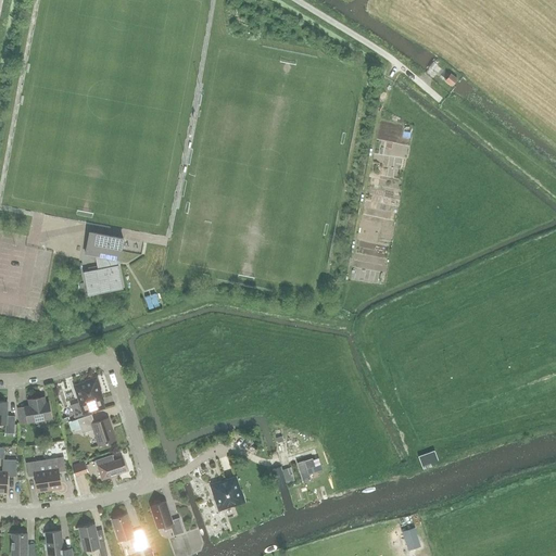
[(445,80),(452,86),(456,79),(450,74),(445,80)]
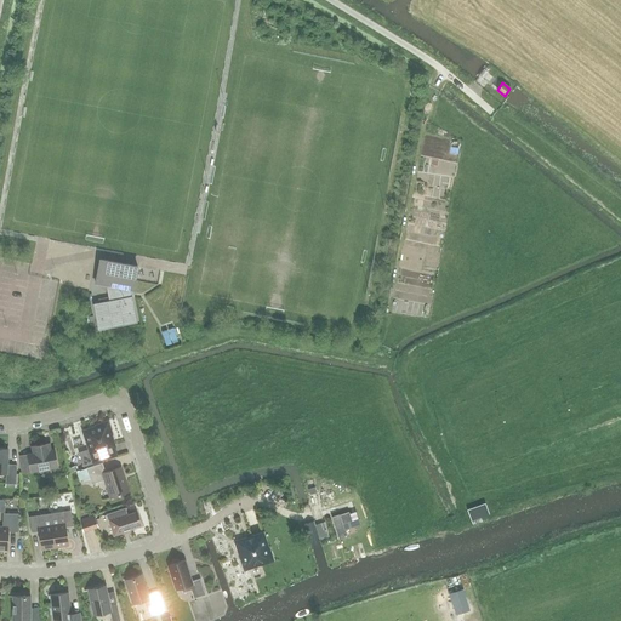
[(93,305),(98,329),(136,322),(131,297),(132,291),(137,267),(100,260),(95,284),(107,286),(109,296),(97,298),(98,303),(95,305),(93,305)]
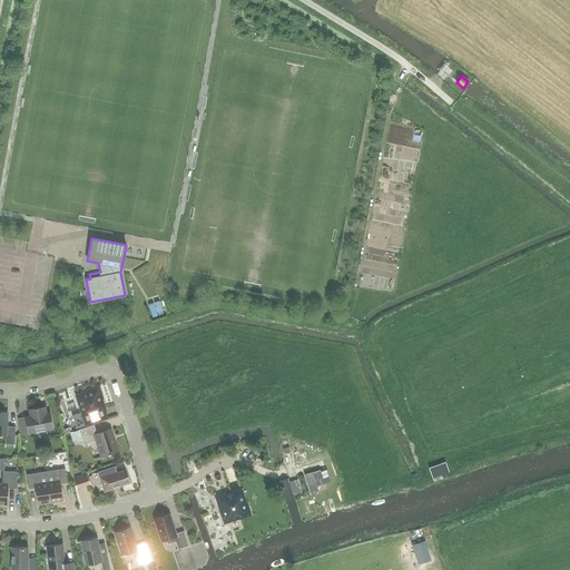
[(149,301),(154,313),(165,310),(160,297),(149,301)]
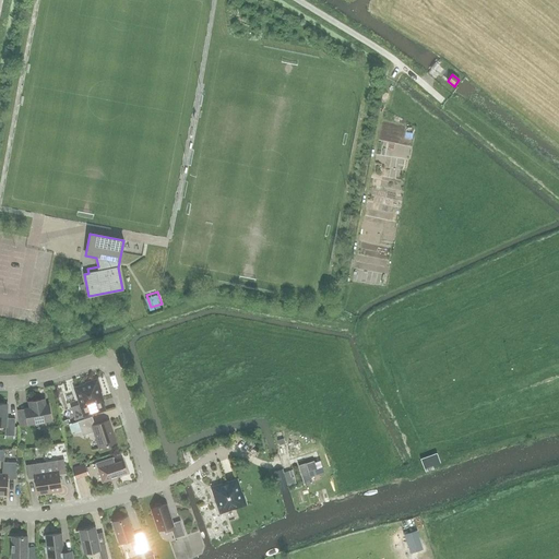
[(75,389),(81,404),(71,407),(75,420),(105,409),(98,391),(99,390),(96,380),(86,383),(87,384),(75,389)]
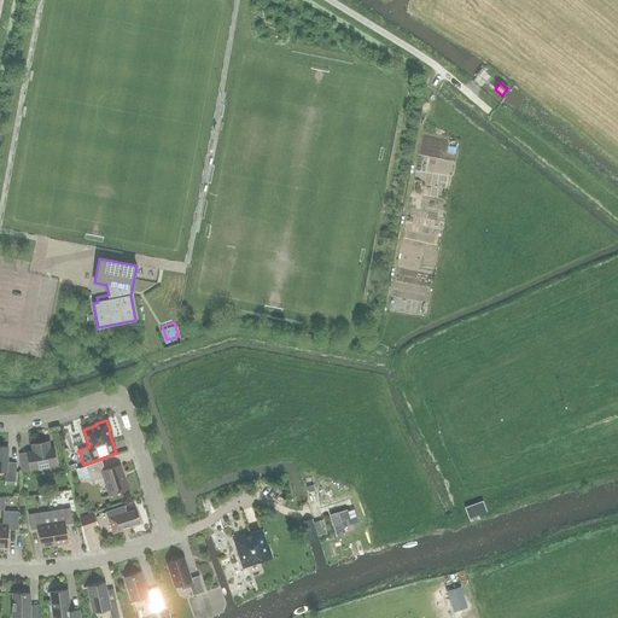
[(50,448),(48,441),(31,444),(33,452),(28,453),(29,464),(22,465),(23,471),(57,465),(54,448),(50,448)]
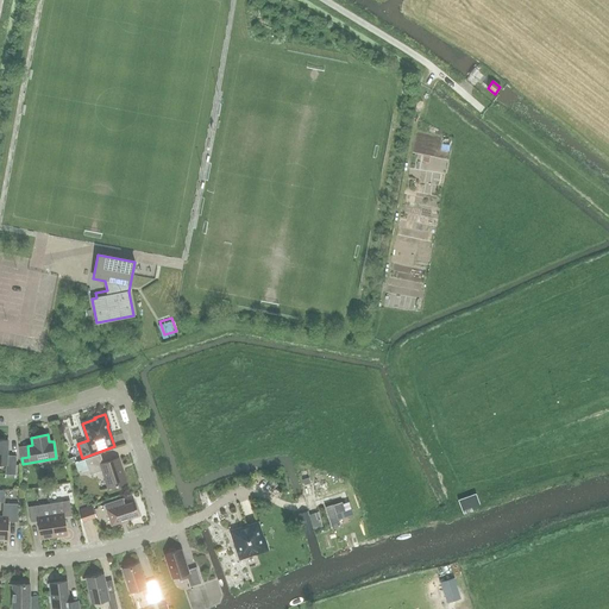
[(7,440),(0,439),(0,464),(6,465),(5,478),(16,478),(16,456),(7,456),(7,440)]
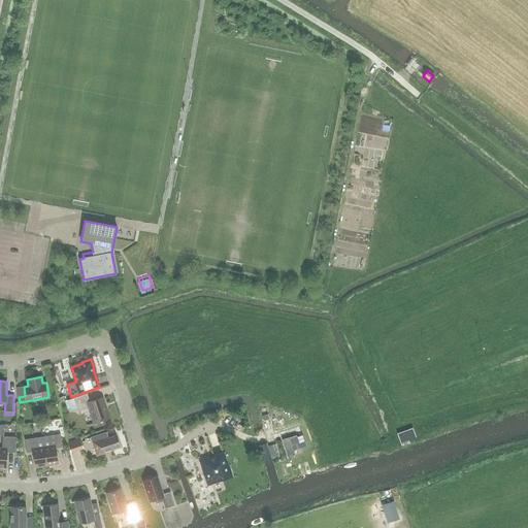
[(89,408),(94,424),(109,419),(102,397),(90,401),(87,393),(73,398),(67,400),(70,409),(76,407),(77,411),(89,408)]
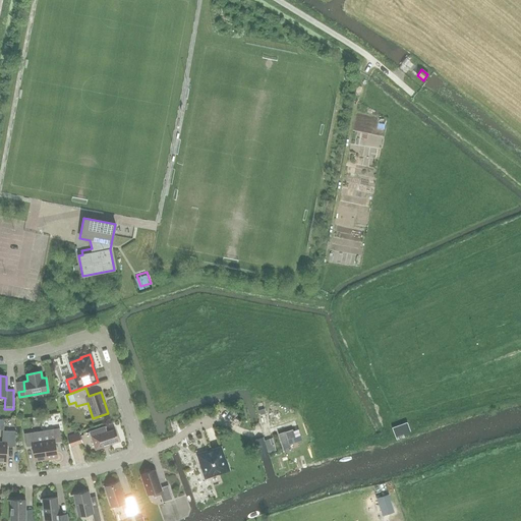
[(392,426),(397,440),(404,437),(403,433),(410,430),(407,421),(392,426)]
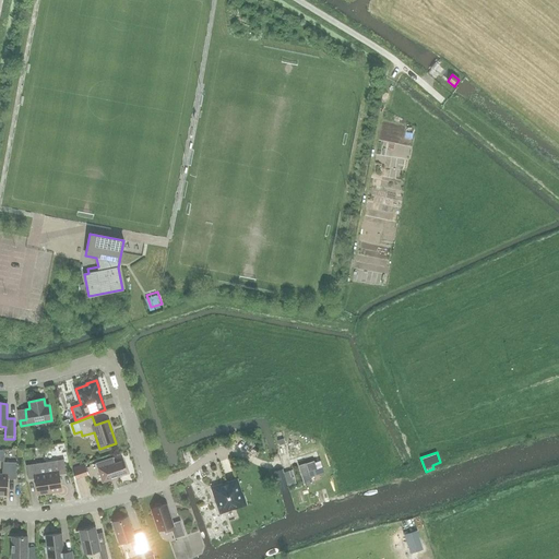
[(96,462),(97,467),(103,483),(118,477),(118,475),(126,473),(122,461),(115,463),(113,455),(96,462)]
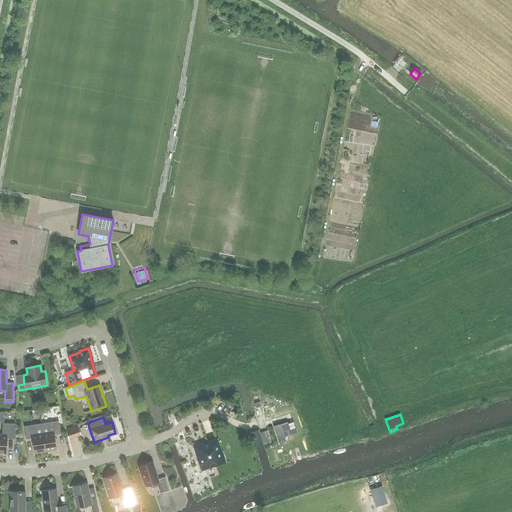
[(58,421),(41,423),(42,432),(45,451),(57,450),(54,434),(60,434),(58,421)]
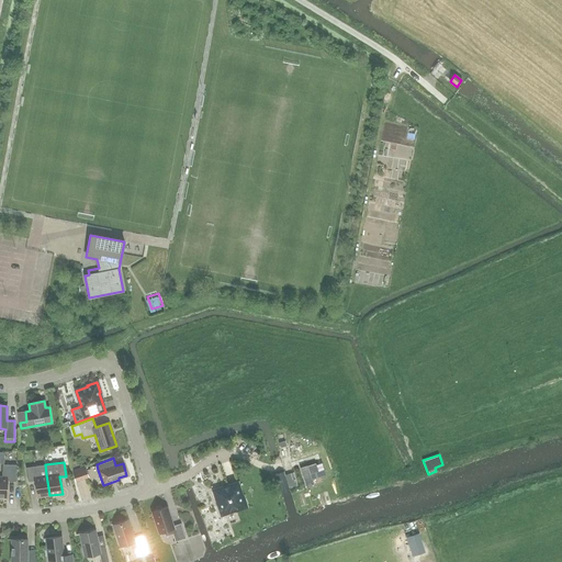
[(0,476),(0,497),(7,498),(8,481),(17,481),(17,465),(2,464),(2,476),(0,476)]
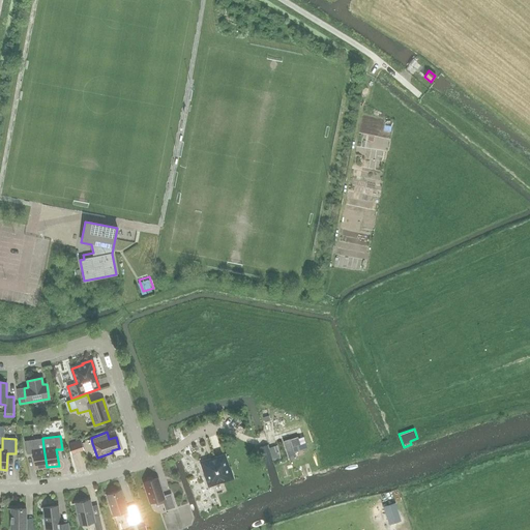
[(47,467),(43,447),(42,438),(25,441),(27,454),(33,453),(35,469),(47,467)]
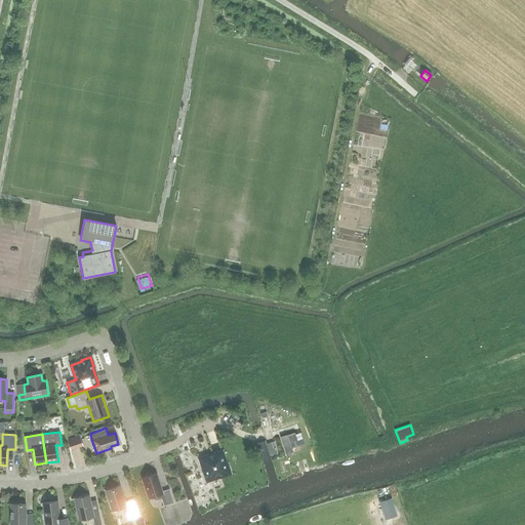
[(68,440),(71,450),(83,446),(80,436),(68,440)]
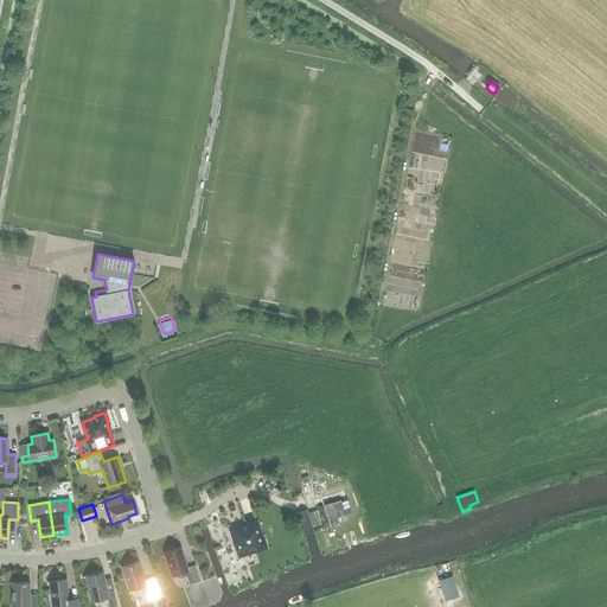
[(308,513),(307,509),(294,513),(298,523),(301,522),(305,534),(313,531),(312,528),(321,524),(317,510),(308,513)]
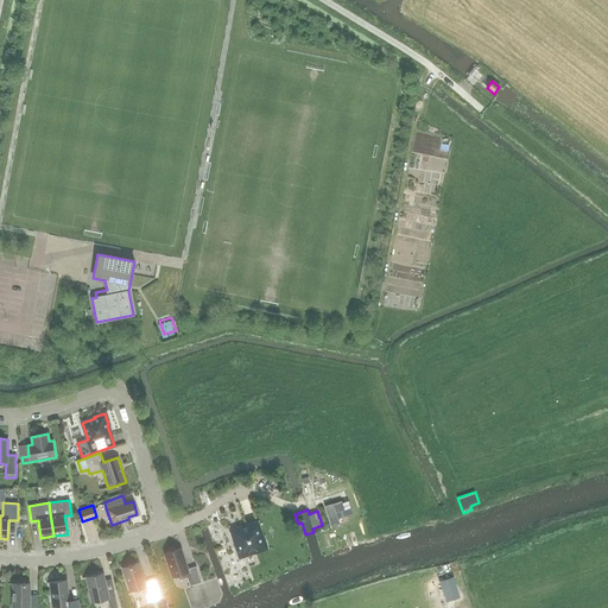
[(230,532),(235,548),(238,546),(240,556),(254,551),(255,552),(267,549),(264,537),(261,538),(257,523),(230,532)]
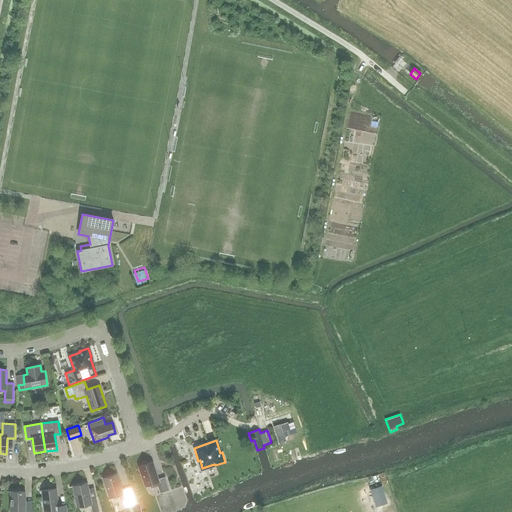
[(160,493),(169,490),(165,477),(158,479),(152,462),(138,467),(145,486),(149,485),(150,489),(157,487),(160,493)]
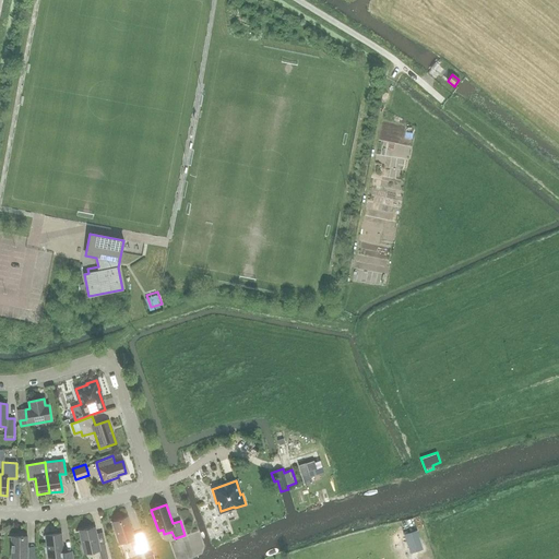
[(133,536),(128,518),(113,522),(119,544),(129,540),(133,554),(147,549),(142,533),(133,536)]
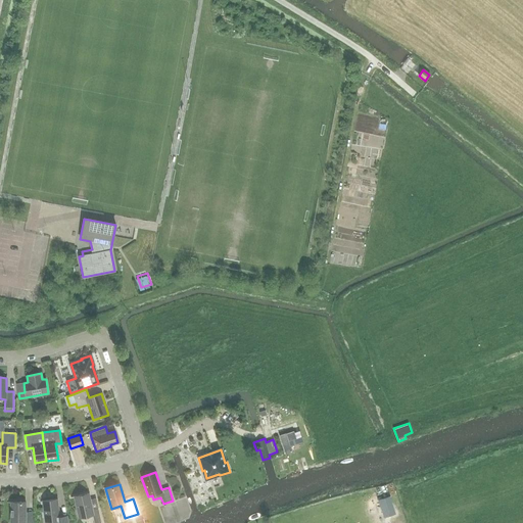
[(94,522),(100,522),(101,522),(98,509),(92,510),(88,493),(75,496),(80,518),(93,515),(94,522)]
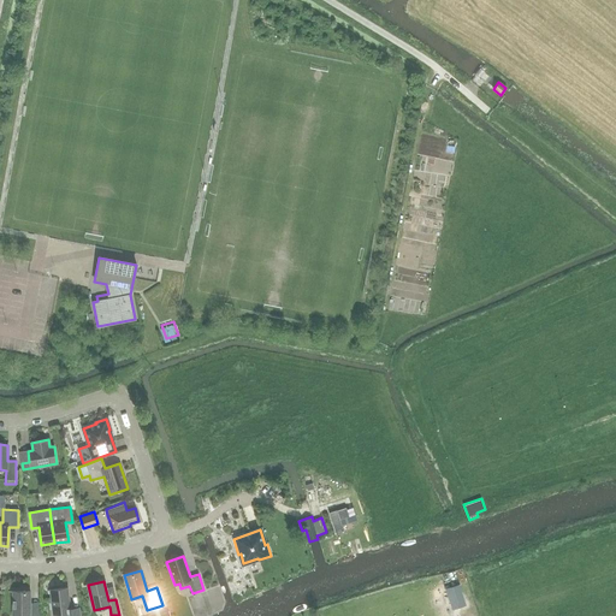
[(458,585),(445,588),(452,610),(466,605),(458,585)]
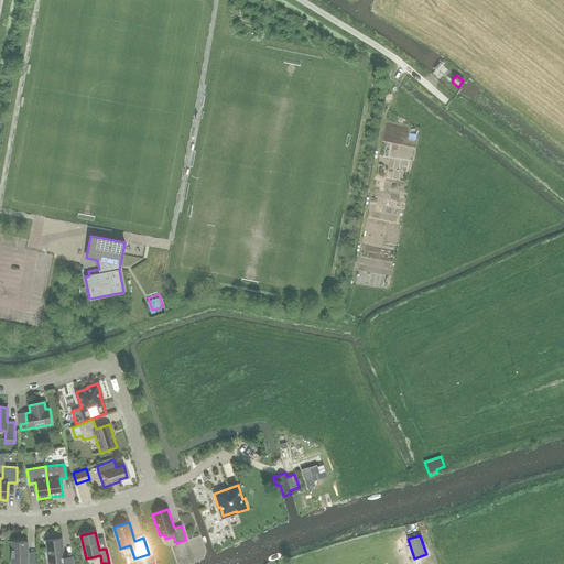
[(58,563),(73,563),(73,556),(64,557),(62,539),(45,540),(49,563),(58,562),(58,563)]
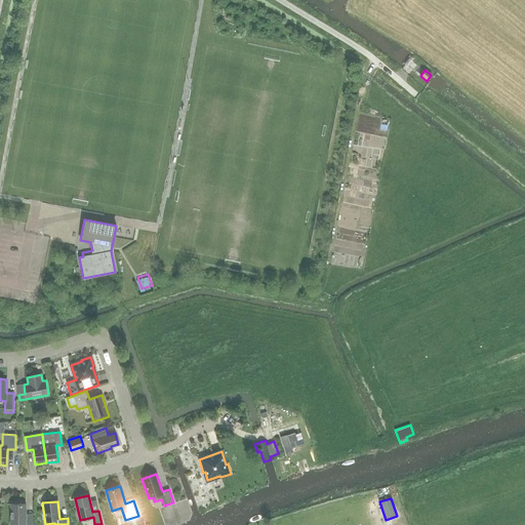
[(10,505),(10,524),(33,524),(33,521),(26,521),(26,503),(10,505)]
